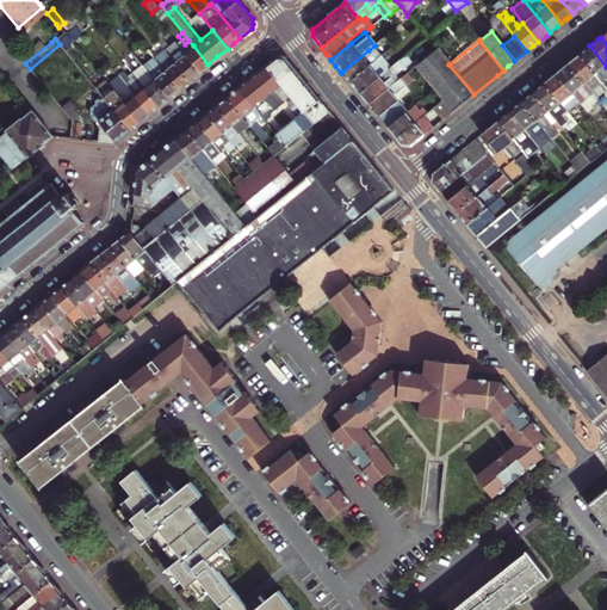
[(184,53),(174,41),(165,49),(190,79),(194,75),(199,72),(184,53)]
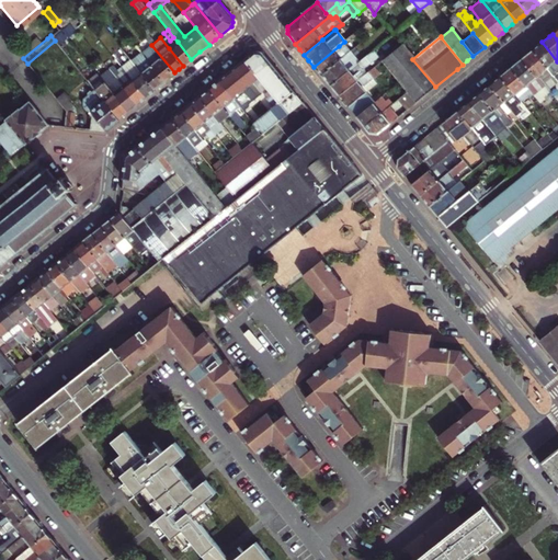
[(191,59),(178,42),(169,48),(183,66),(186,63),(191,59)]
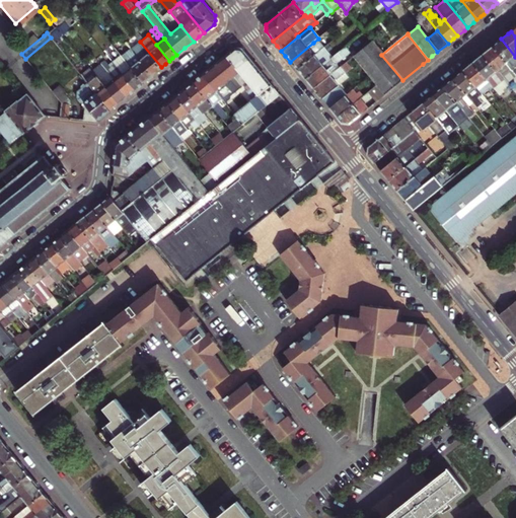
[(498,42),(491,48),(515,78),(515,69),(514,66),(512,68),(510,66),(515,61),(515,57),(501,39),(498,42)]
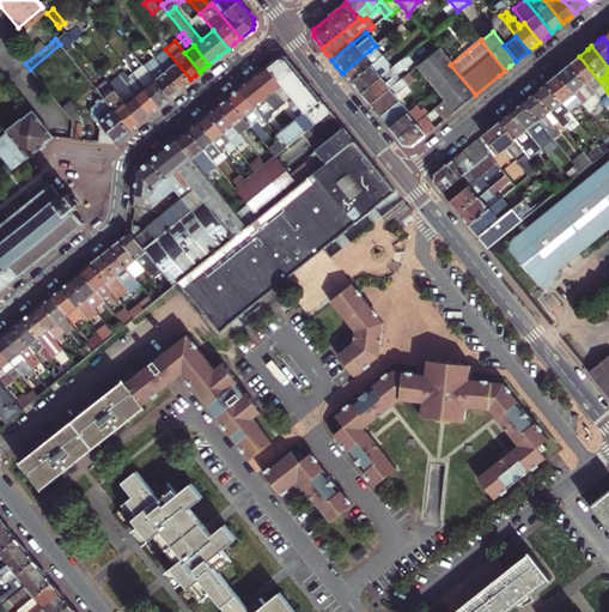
[(164,48),(154,56),(159,64),(180,88),(184,84),(190,79),(165,49),(164,48)]
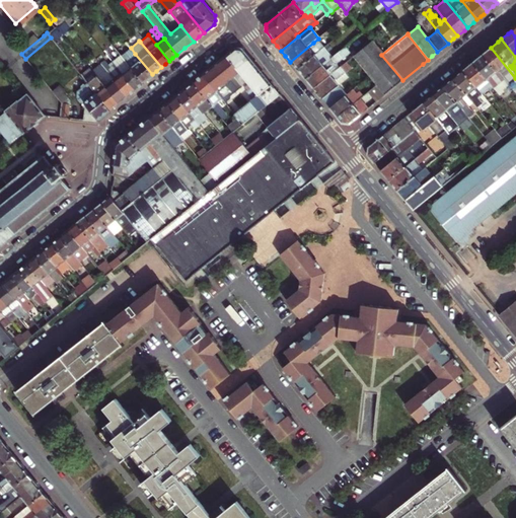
[(381,55),(371,42),(353,57),(361,67),(368,77),(376,85),(384,95),(394,87),(402,80),(381,55)]
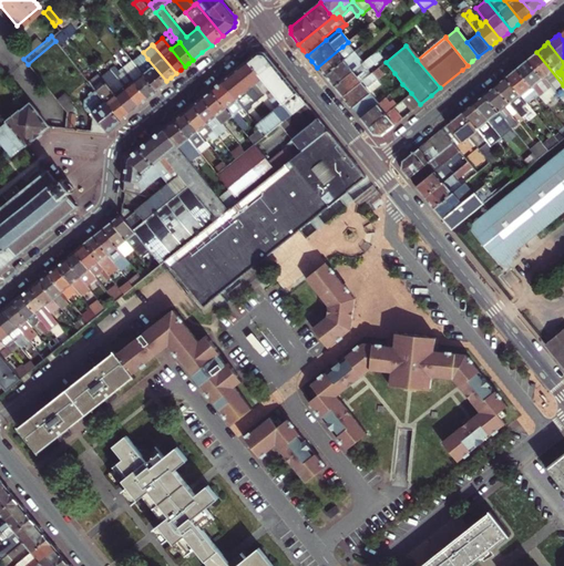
[(321,72),(325,76),(349,55),(342,47),(317,68),(321,72)]
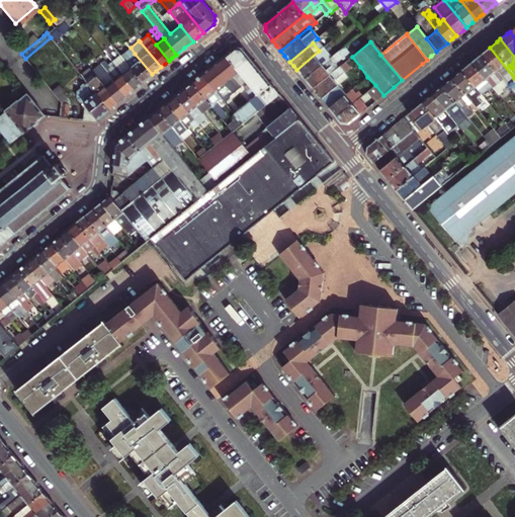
[(327,53),(323,48),(319,51),(296,70),(298,73),(305,79),(327,61),(323,56),(327,53)]
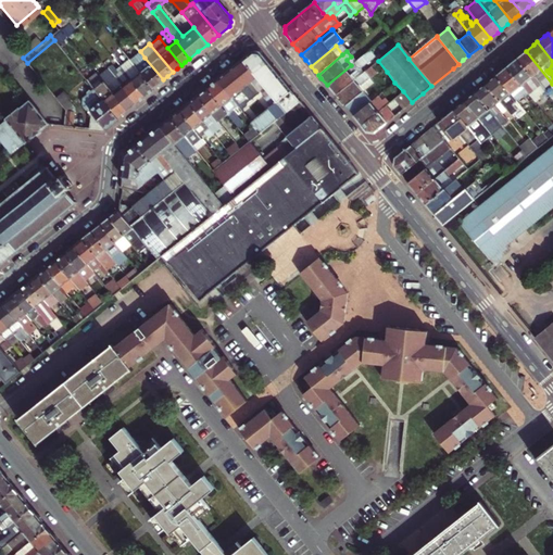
[(523,53),(515,60),(535,84),(543,93),(552,85),(552,84),(526,51),(523,53)]
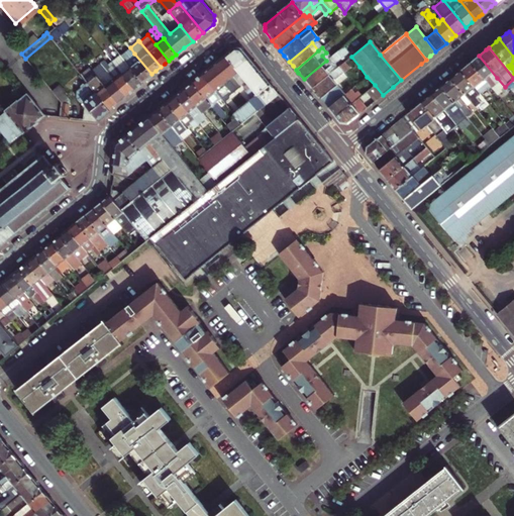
[(224,57),(238,74),(249,87),(265,105),(278,95),(263,77),(240,49),(236,49),(233,49),(224,57)]
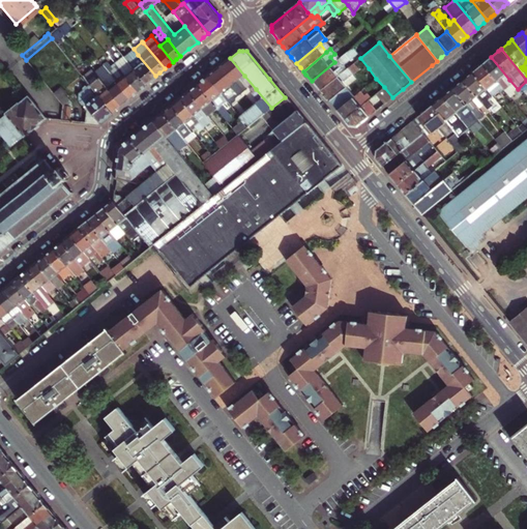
[(315,86),(320,91),(339,76),(337,72),(344,67),(343,65),(351,58),(349,55),(350,53),(348,51),(334,62),(312,81),(315,86)]
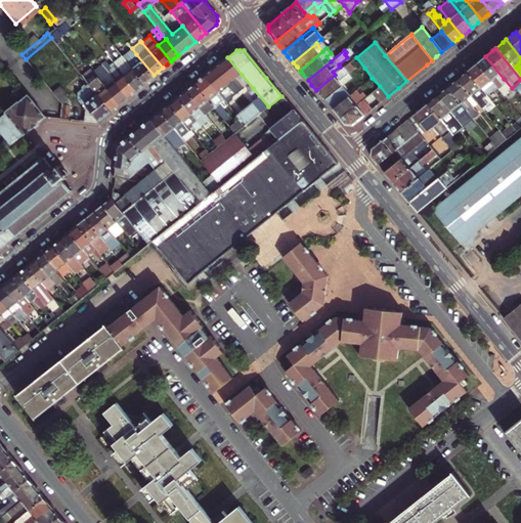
[(140,86),(144,83),(125,59),(119,51),(110,58),(135,90),(140,86)]
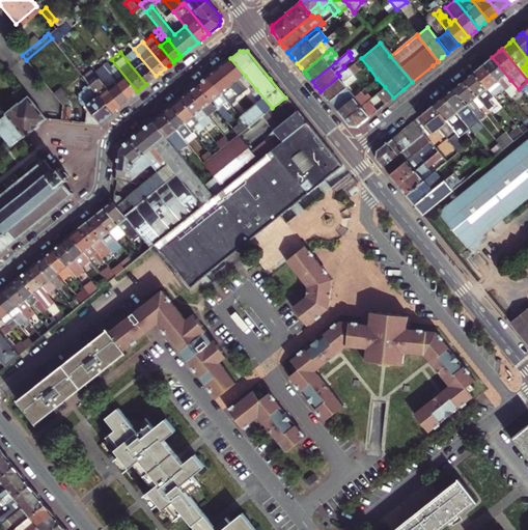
[(150,80),(156,76),(138,55),(132,60),(130,57),(127,60),(146,84),(150,80)]
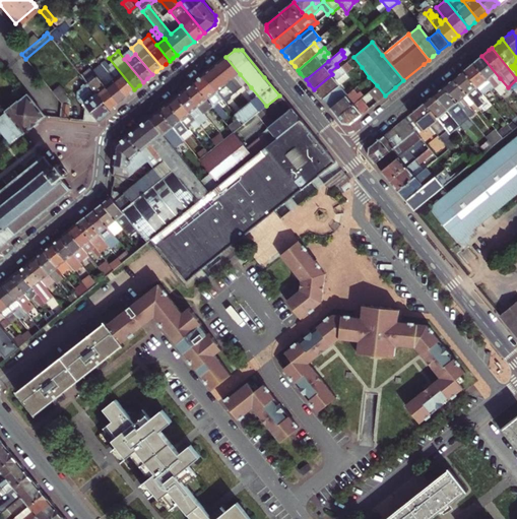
[(134,89),(109,58),(105,61),(100,55),(95,58),(109,73),(126,95),(130,93),(134,89)]
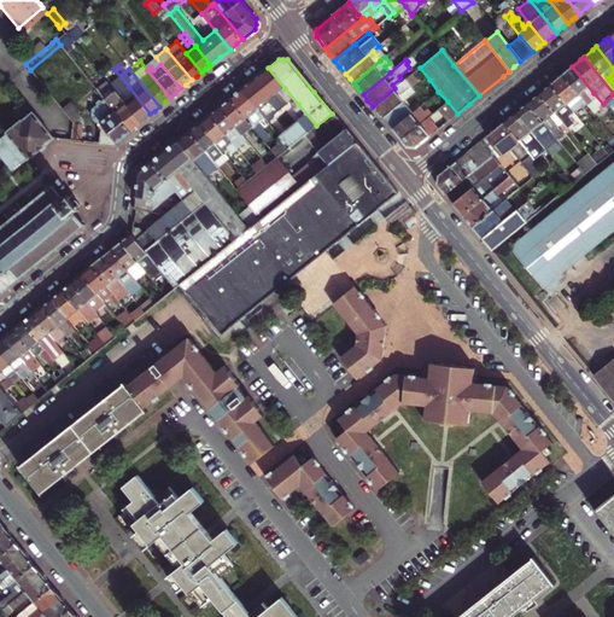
[(568,69),(561,75),(583,102),(594,93),(572,67),(568,69)]
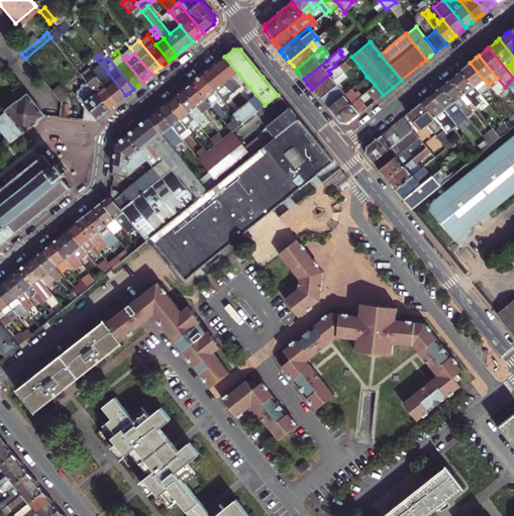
[(221,59),(218,61),(233,79),(238,74),(224,57),(221,59)]
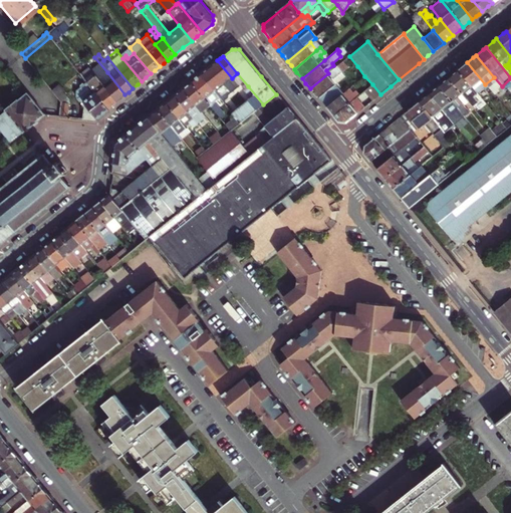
[(94,57),(86,64),(99,79),(107,72),(94,57)]
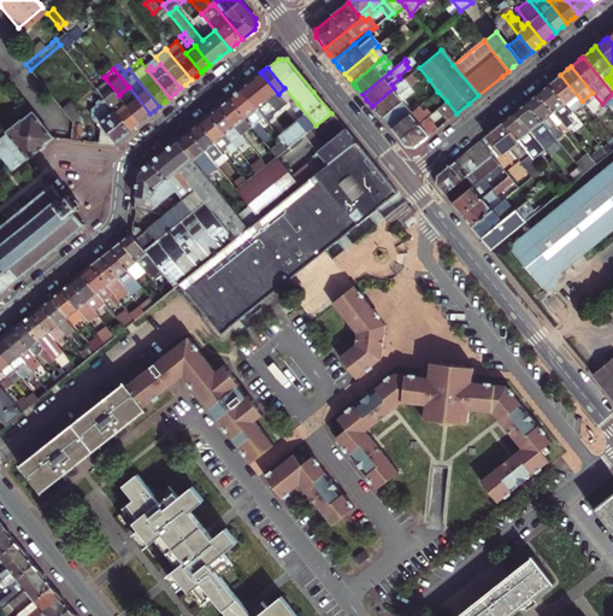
[(118,116),(130,129),(135,125),(140,122),(119,95),(104,77),(100,72),(90,81),(101,94),(113,109),(118,116)]
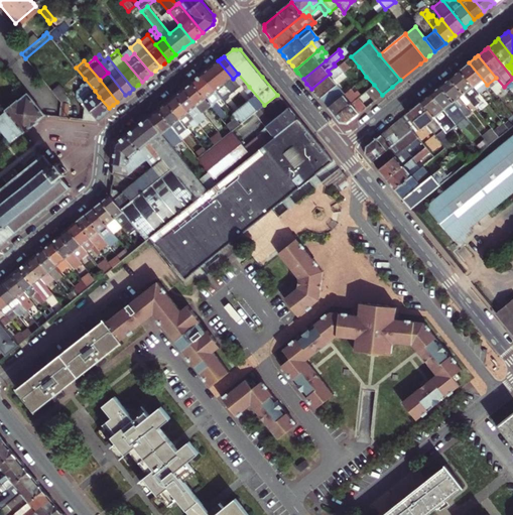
[(201,76),(220,99),(223,102),(227,99),(227,95),(239,86),(233,79),(218,60),(210,68),(201,76)]
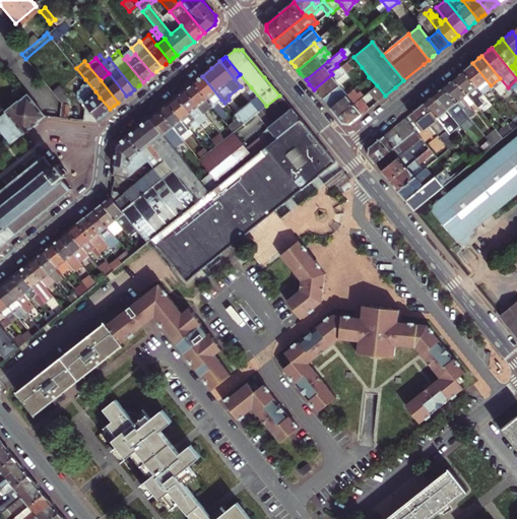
[(350,69),(346,63),(332,74),(314,89),(318,95),(321,100),(332,91),(335,87),(347,78),(344,74),(350,69)]
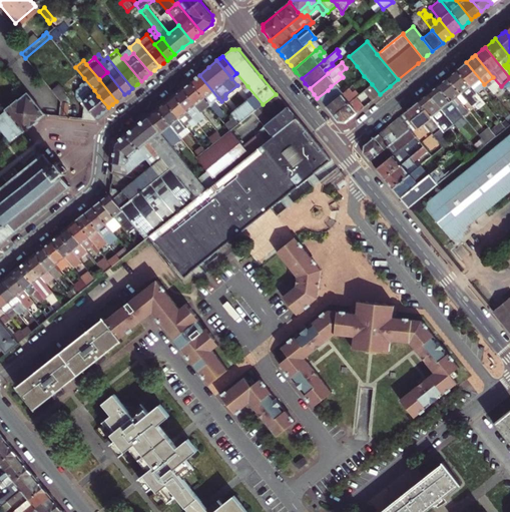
[(462,65),(456,70),(474,92),(480,87),(482,88),(485,86),(484,84),(466,62),(462,65)]
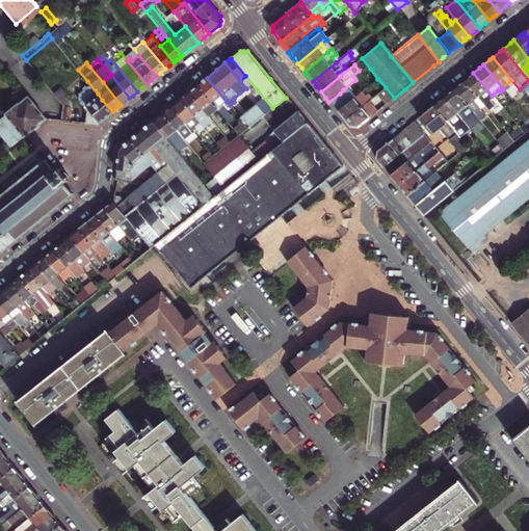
[(469,76),(464,81),(482,106),(486,110),(493,105),(488,101),(493,97),(492,96),(473,73),(469,76)]
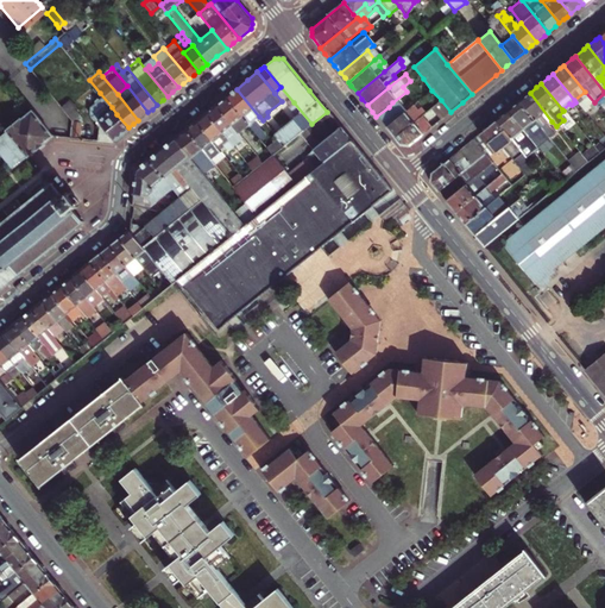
[(144,116),(147,112),(127,86),(118,94),(138,120),(144,116)]
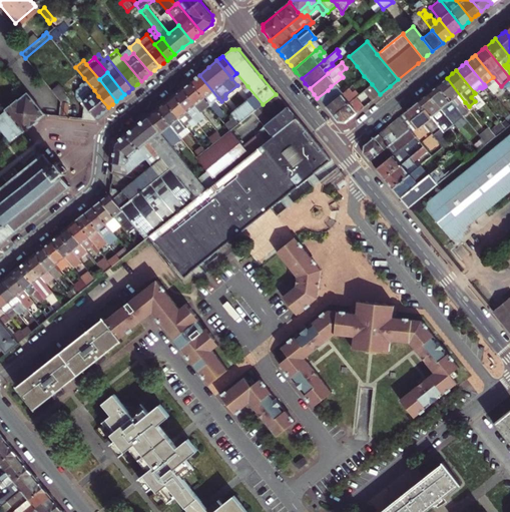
[(212,102),(218,98),(199,75),(195,78),(189,82),(208,105),(218,118),(222,115),(212,102)]
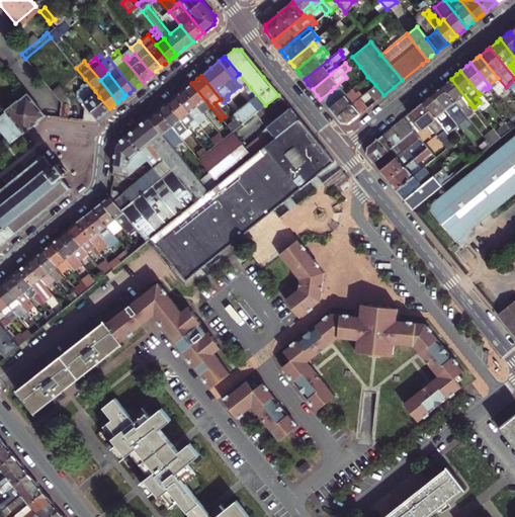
[(83,100),(95,91),(85,79),(73,88),(83,100)]
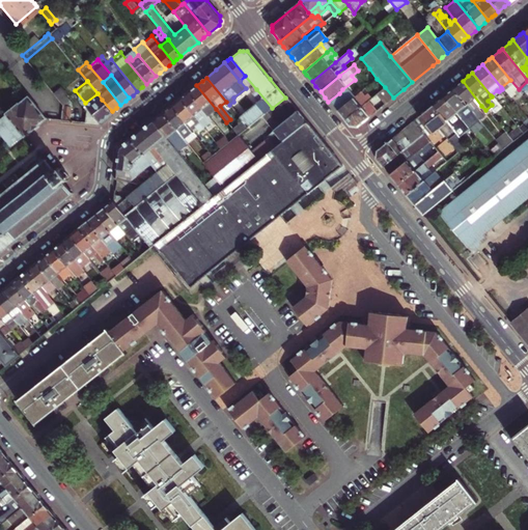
[(457,85),(452,89),(477,121),(481,118),(475,110),(481,106),(463,81),(457,85)]
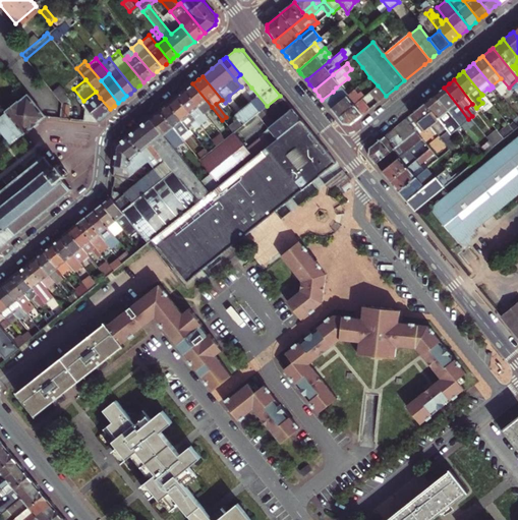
[(212,107),(192,83),(188,88),(184,91),(203,114),(212,107)]
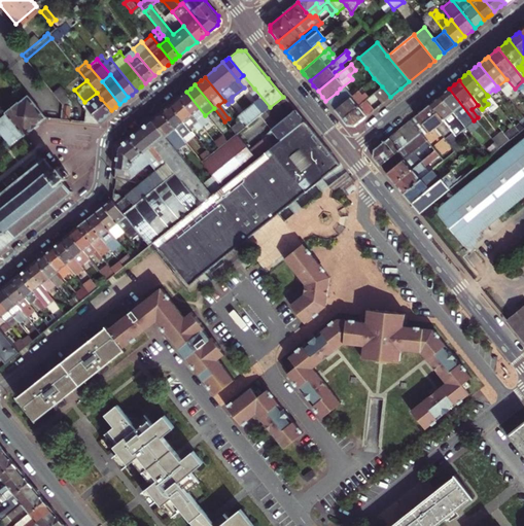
[(382,104),(390,97),(382,86),(374,94),(382,104)]
